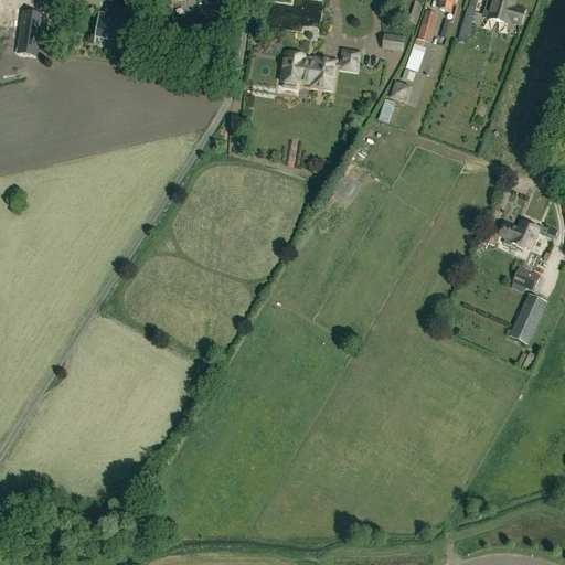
[(450,9),(451,4),(454,6),(454,0),(439,0),(439,2),(441,2),(440,8),(450,9)]
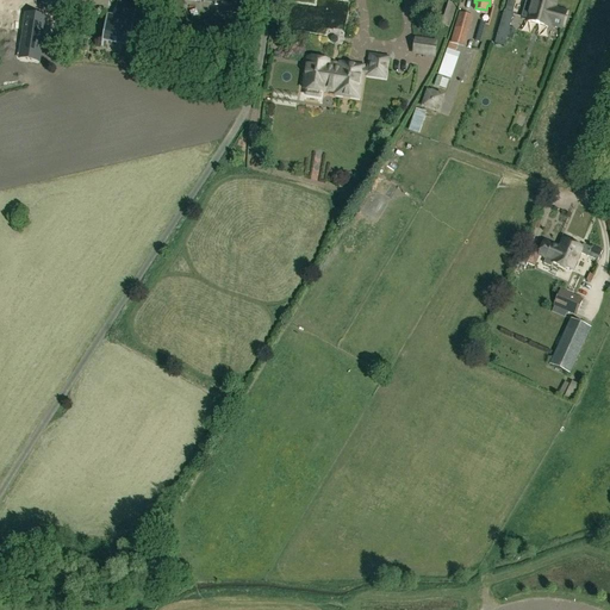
[(553,8),(555,2),(548,0),(533,0),(531,5),(527,4),(527,2),(526,1),(521,18),(528,19),(527,22),(548,27),(548,24),(561,27),(566,12),(553,8)]
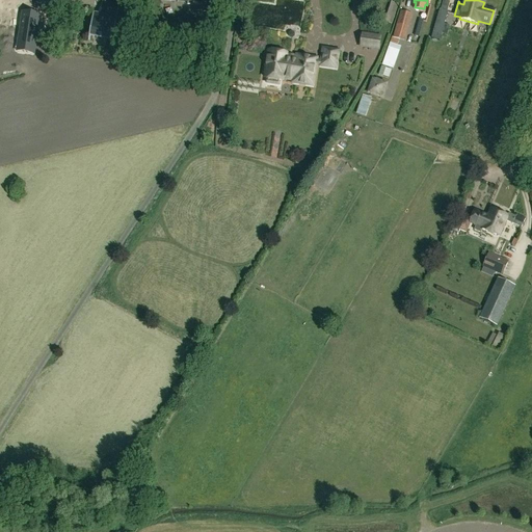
[(391,2),(384,22),(392,25),(398,4),(391,2)]
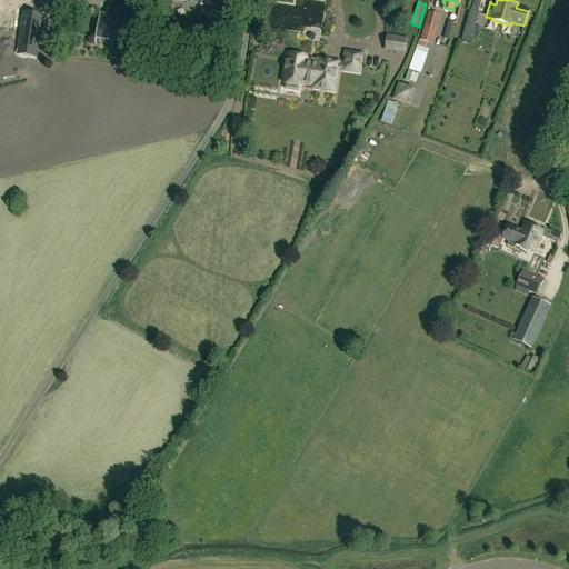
[(108,18),(100,17),(97,37),(121,40),(126,10),(109,8),(108,18)]
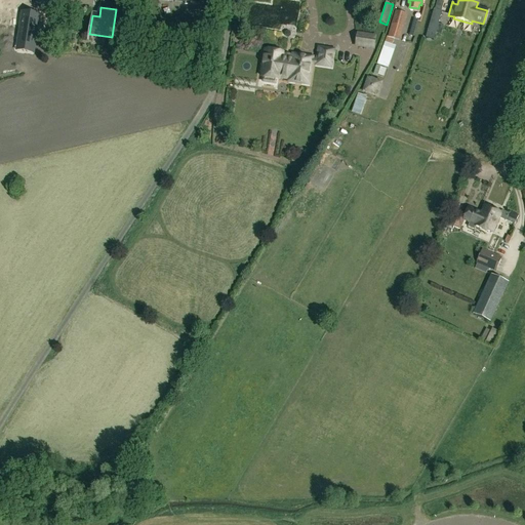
[(427,32),(435,34),(442,11),(434,9),(427,32)]
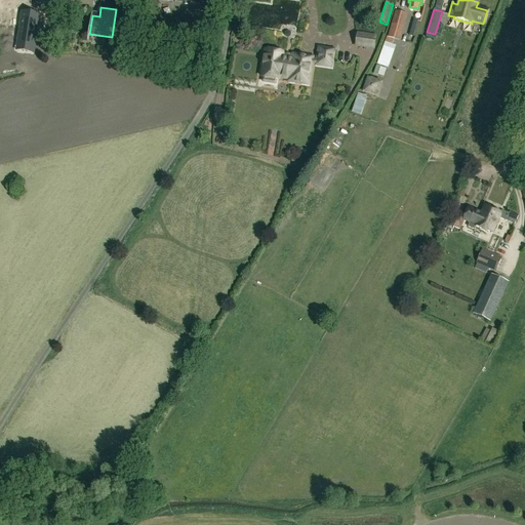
[(400,41),(407,14),(395,11),(388,37),(387,37),(376,65),(388,69),(396,46),(392,45),(394,39),(400,41)]
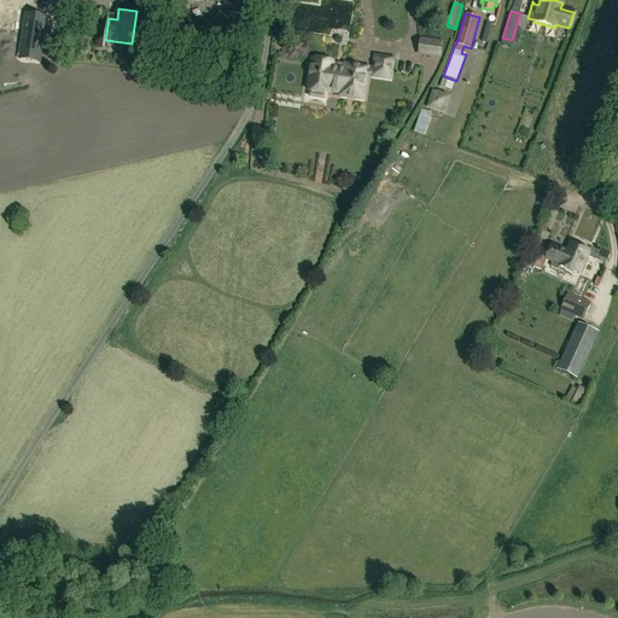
[(34,59),(40,18),(19,16),(15,44),(23,45),(21,57),(34,59)]
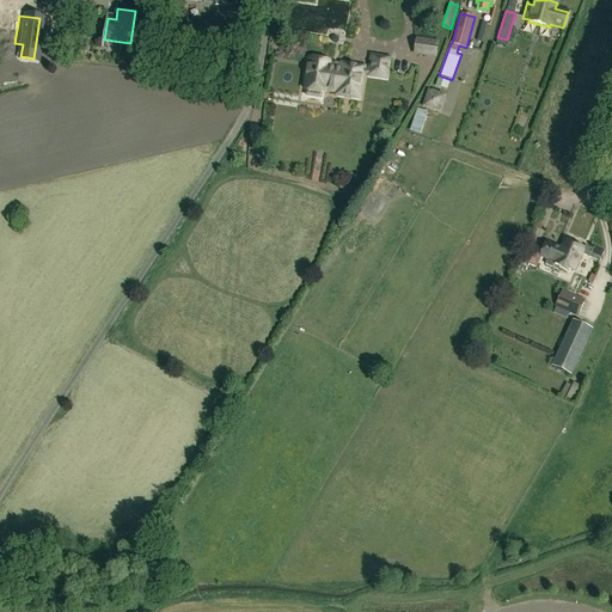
[(482,43),(487,24),(482,23),(477,42),(482,43)]
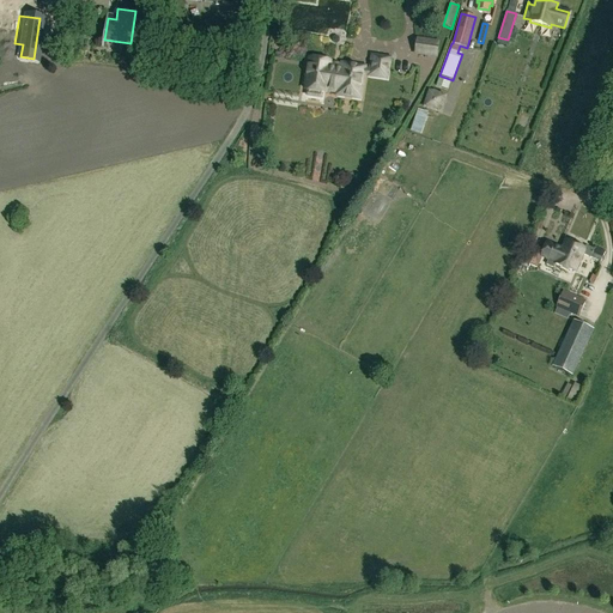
[(418,40),(416,54),(436,58),(438,43),(418,40)]
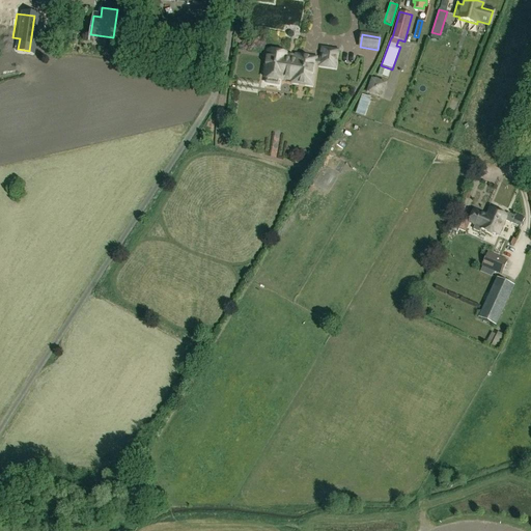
[(335,70),(338,51),(322,48),(318,67),(320,67),(334,70),(335,70)]
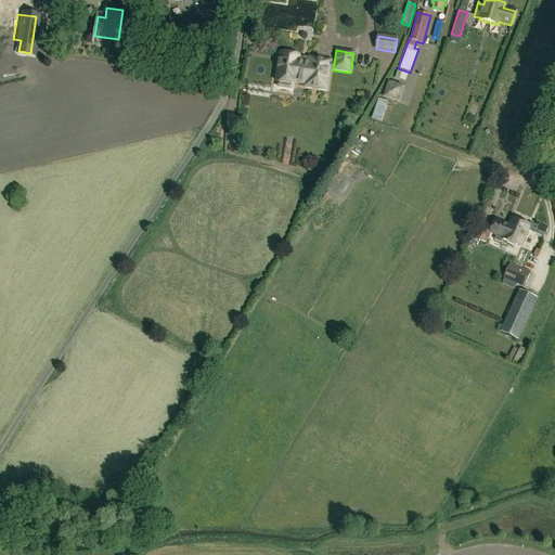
[(298,62),(299,59),(281,56),(276,85),(280,85),(279,89),(291,91),(292,87),(295,87),(295,80),(306,82),(305,89),(326,92),(331,64),(310,61),(309,63),(298,62)]
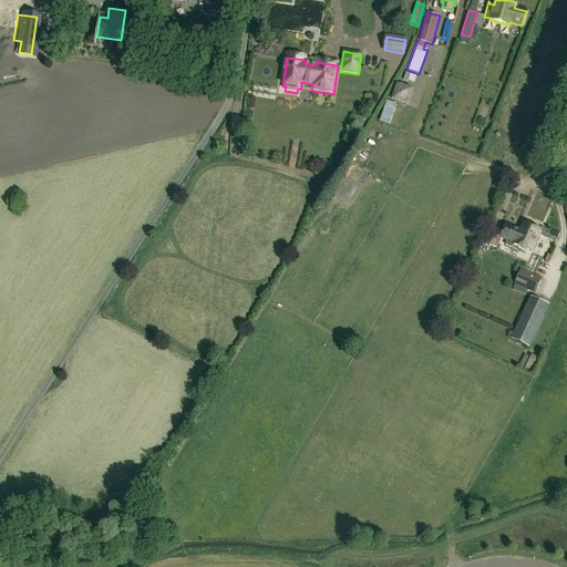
[(392,100),(405,105),(411,91),(397,86),(392,100)]
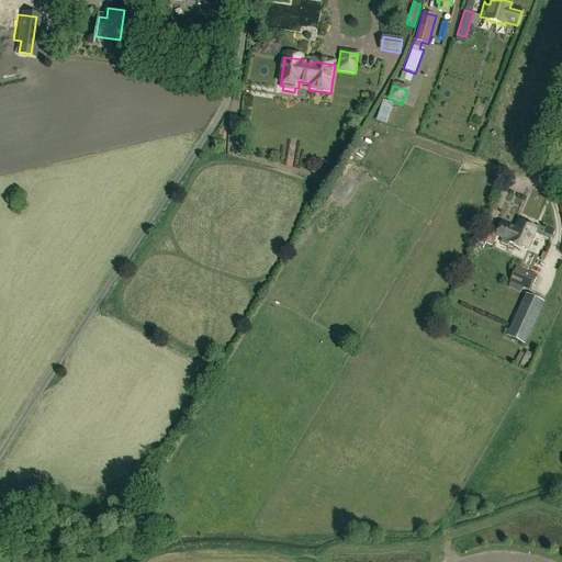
[(534,234),(536,228),(518,221),(515,228),(502,223),(496,234),(484,228),(476,244),(484,247),(485,243),(492,246),(496,235),(503,238),(501,244),(507,247),(509,243),(527,250),(534,234)]
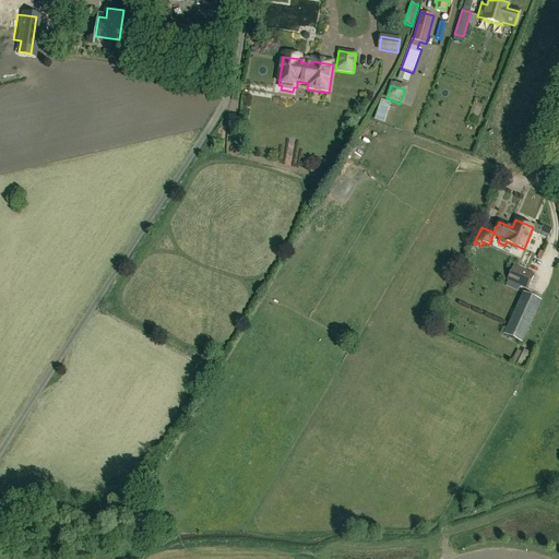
[(534,225),(533,227),(531,233),(547,239),(551,230),(543,226),(542,228),(534,225)]
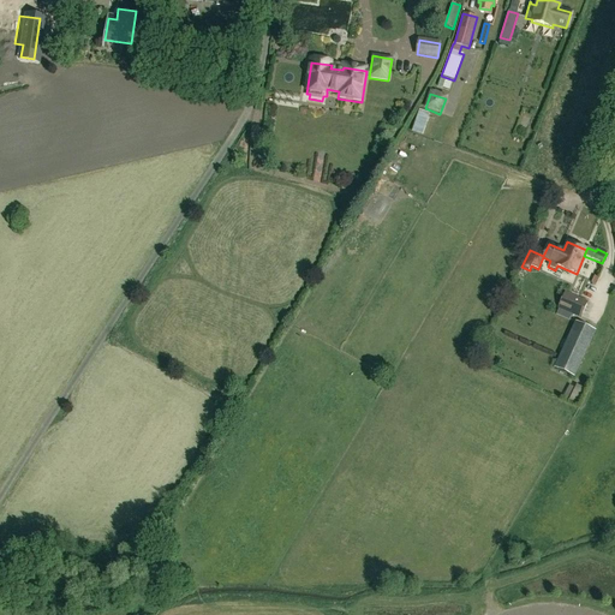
[(587,303),(565,292),(557,309),(559,310),(556,315),(568,321),(571,316),(580,320),(587,303)]
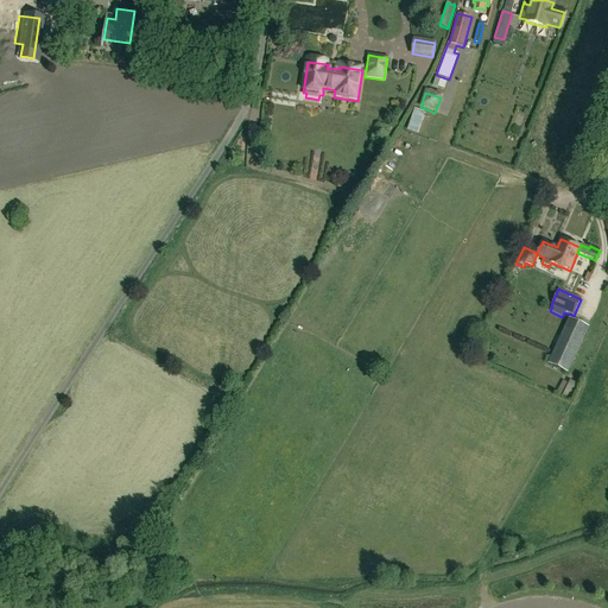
[(568,318),(548,365),(569,374),(589,328),(568,318)]
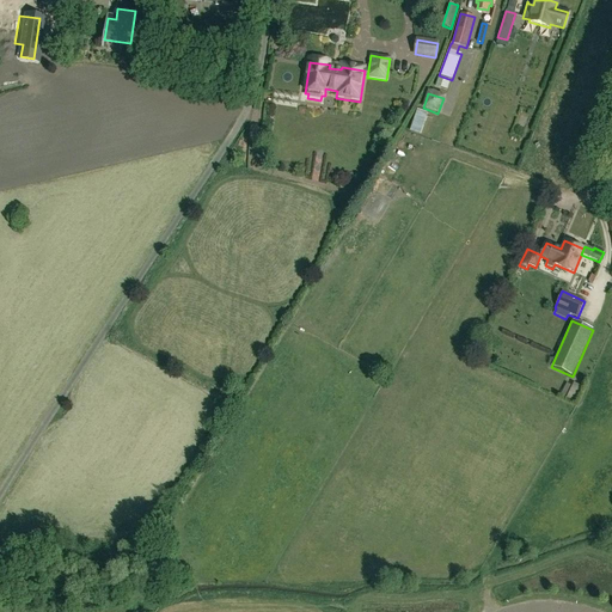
[(574,398),(581,385),(569,378),(562,391),(574,398)]
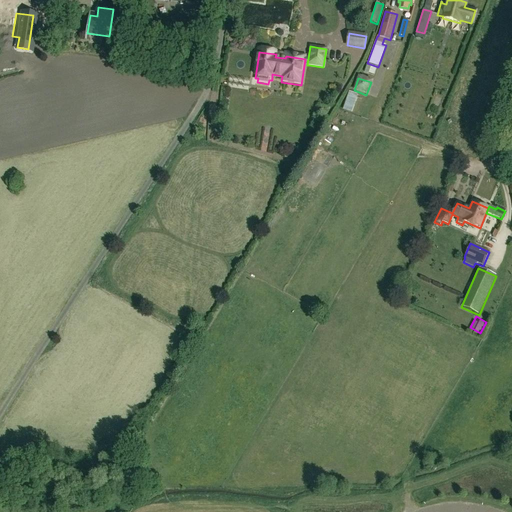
All buildings are outlined.
